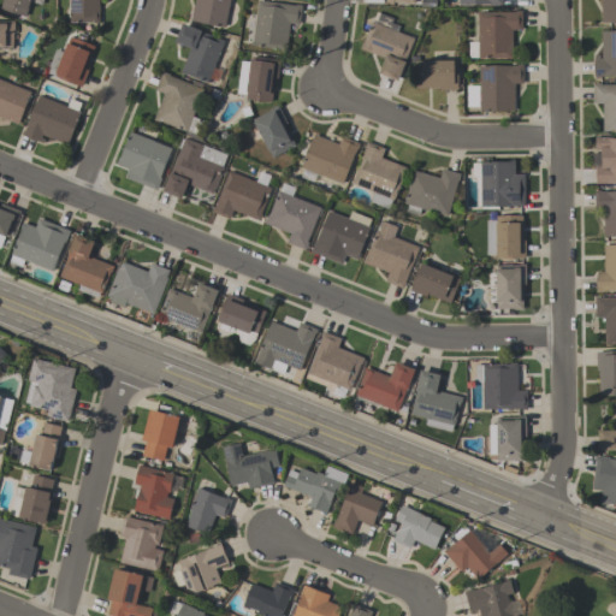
[(27,18),(0,10),(3,0),(43,0),(42,6),(31,3),(27,18)]
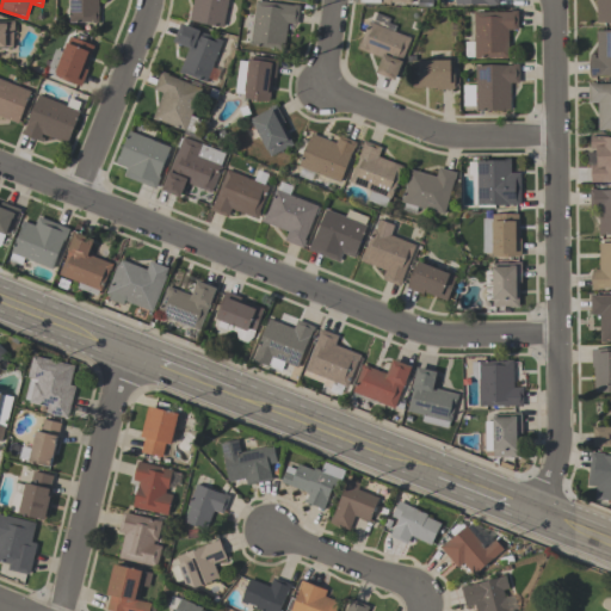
[(69,0),(98,0),(98,23),(69,23),(69,0)]
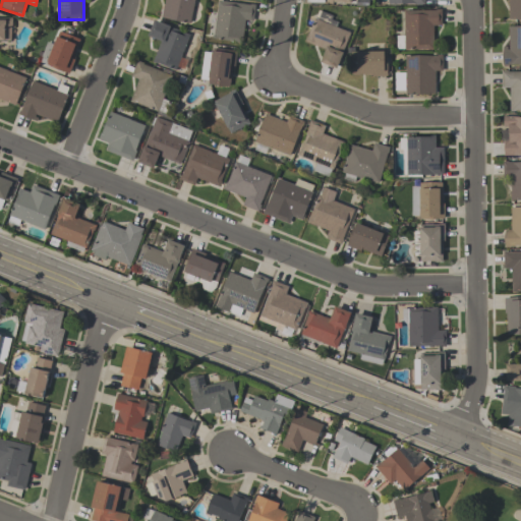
[(194,0),(190,23),(161,18),(164,0),(194,0)]
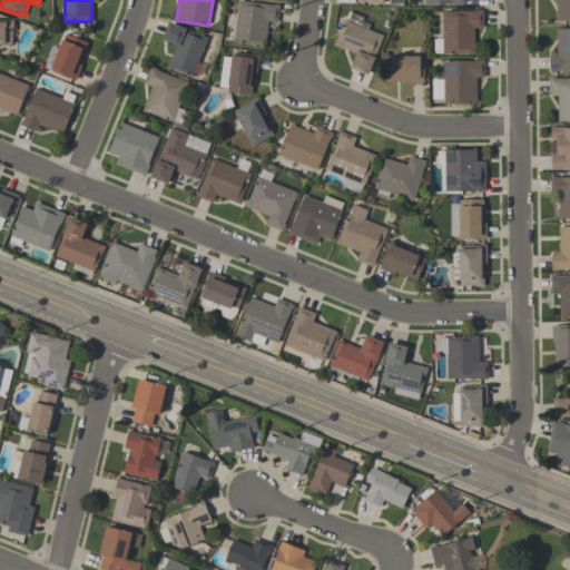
[(569,0),(569,21),(557,22),(557,0),(569,0)]
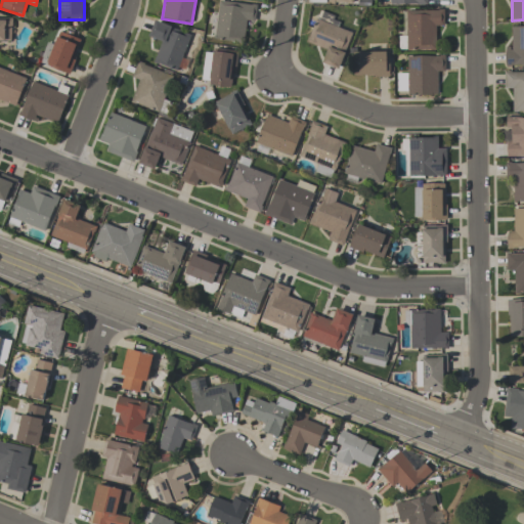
[(257,5),(254,22),(246,20),(243,44),(238,44),(238,43),(214,39),(219,1),(251,5),(251,4),(257,5)]
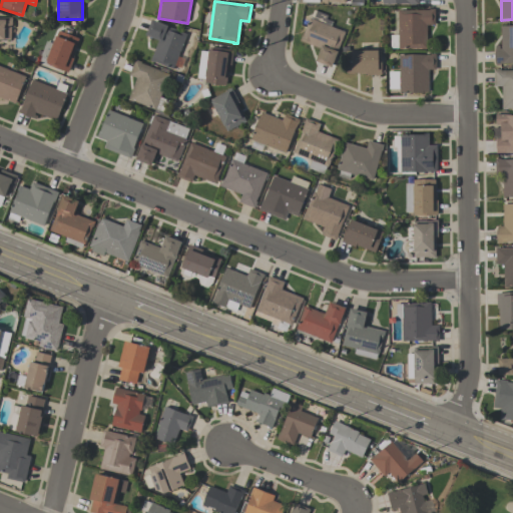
[(435,25),(427,25),(427,49),(422,49),(422,48),(390,48),(390,35),(398,35),(398,10),(430,10),(430,9),(435,9),(435,25)]
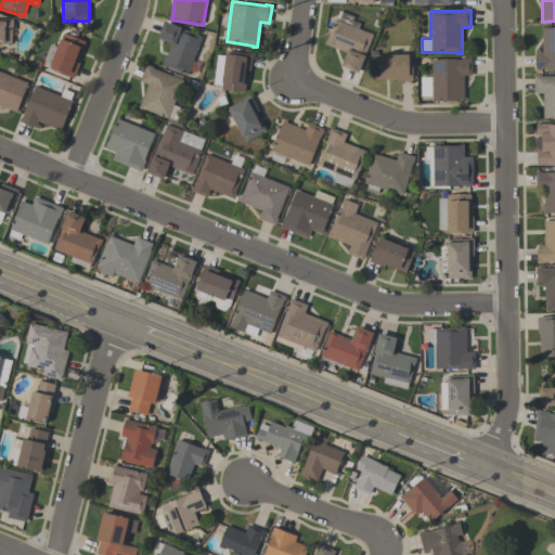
[(0,18),(13,18),(13,28),(12,28),(12,43),(0,43),(0,18)]
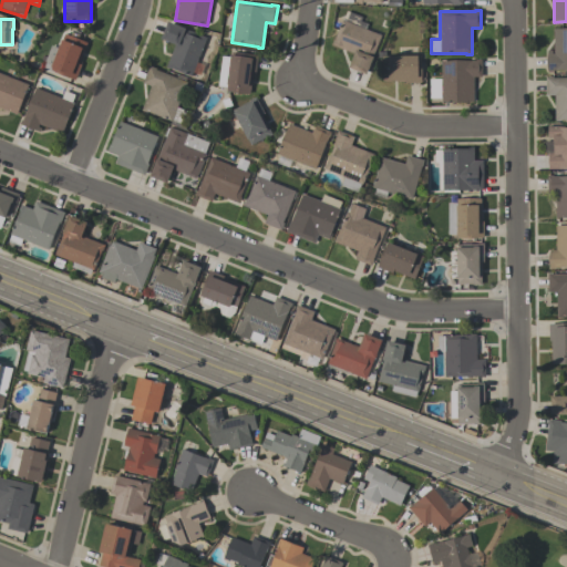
[(381,35),(372,58),(373,58),(366,76),(349,69),(354,54),(331,45),(333,40),(334,40),(342,20),(381,35)]
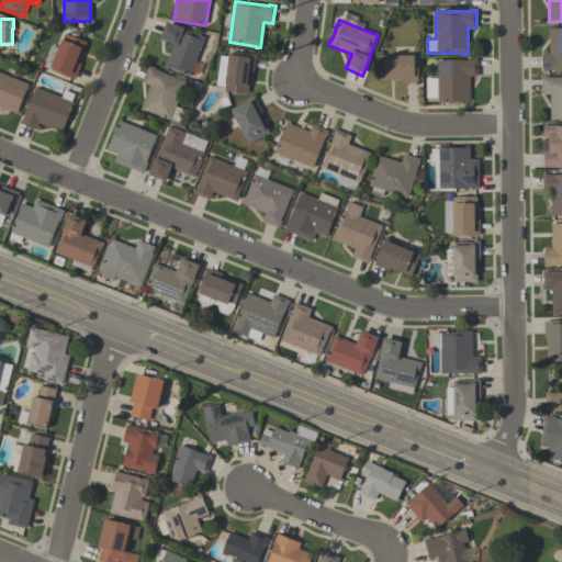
[(159,41),(166,23),(181,29),(182,27),(186,29),(186,30),(204,37),(190,76),(165,67),(172,46),(159,41)]
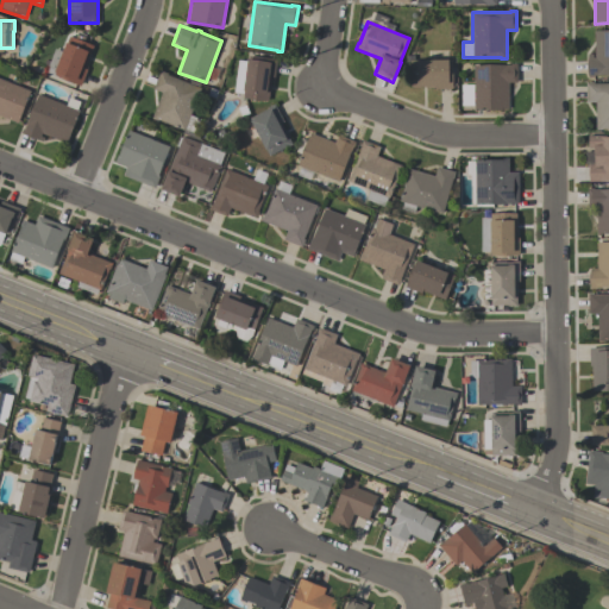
[(586,68),(588,54),(592,54),(592,58),(595,58),(595,31),(608,31),(608,75),(594,75),(594,76),(588,76),(586,68)]
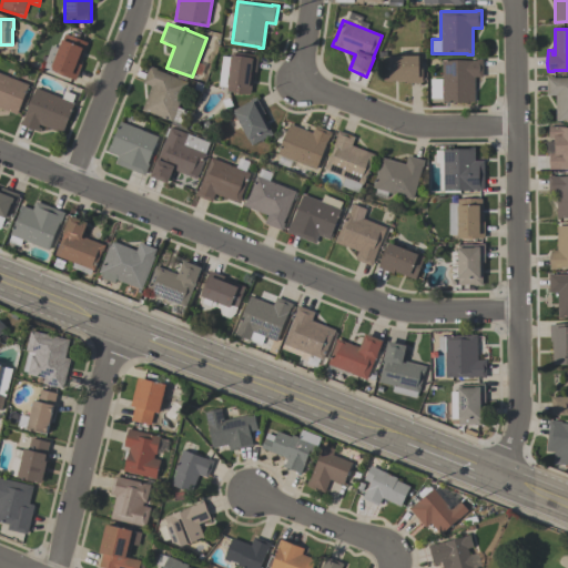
[(75,80),(42,68),(51,46),(59,49),(64,34),(70,37),(73,30),(80,33),(78,40),(88,43),(79,66),(81,66),(75,80)]
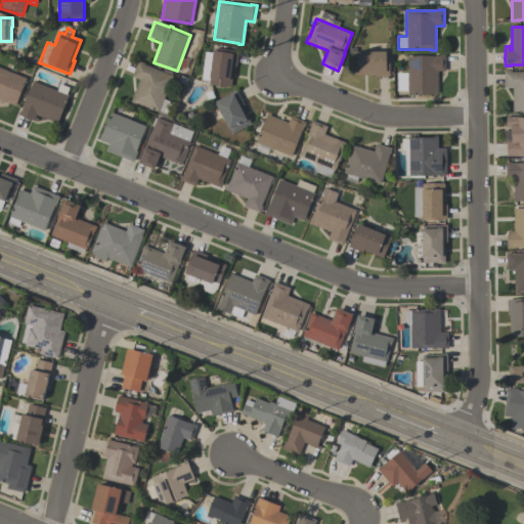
[(230,87),(209,85),(209,81),(201,80),(205,52),(212,53),(213,48),(237,51),(235,68),(233,67),(230,87)]
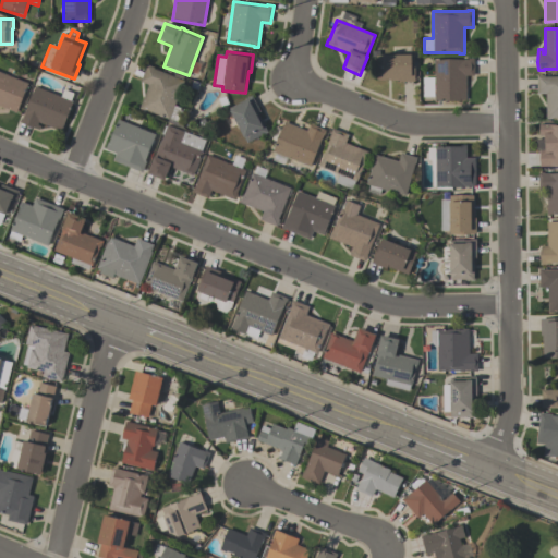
[(414,82),(399,82),(398,80),(376,80),(376,56),(387,56),(387,57),(410,56),(410,55),(414,55),(415,70),(414,82)]
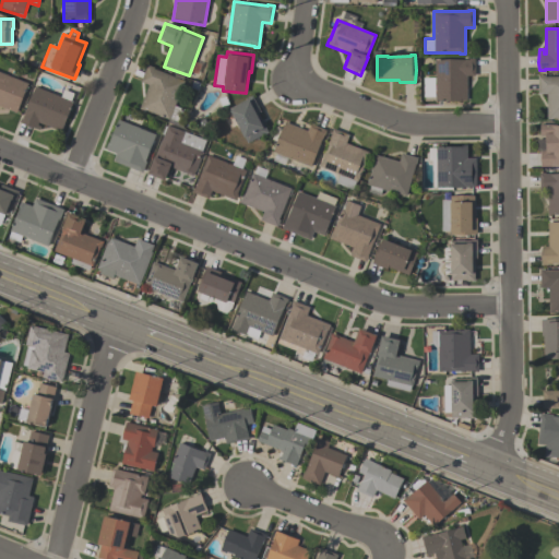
[(475,76),(466,76),(466,102),(435,102),(435,96),(423,96),(423,75),(435,75),(435,60),(468,60),(468,59),(475,59),(475,76)]
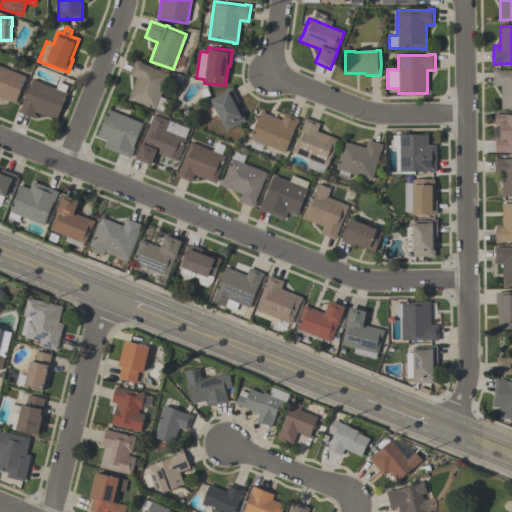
[(128,100),(136,77),(129,75),(135,59),(141,62),(141,63),(168,73),(160,96),(169,100),(164,112),(155,108),(155,109),(133,101),(132,101),(128,100)]
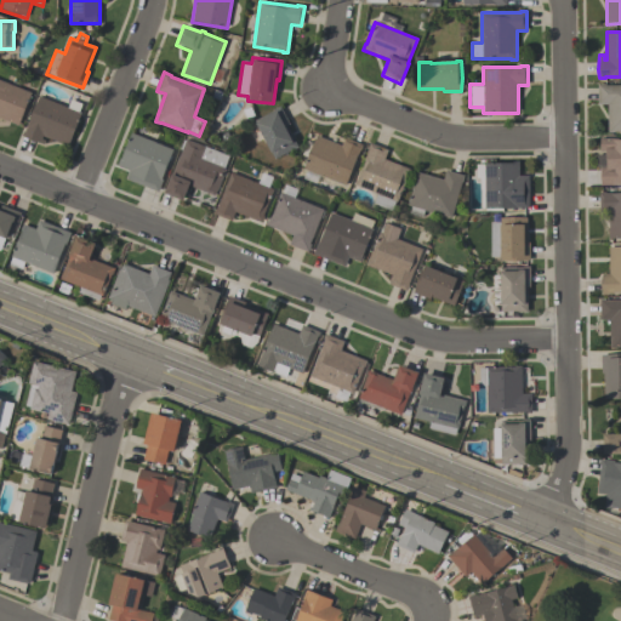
[(0,80),(32,93),(18,126),(0,119),(0,80)]
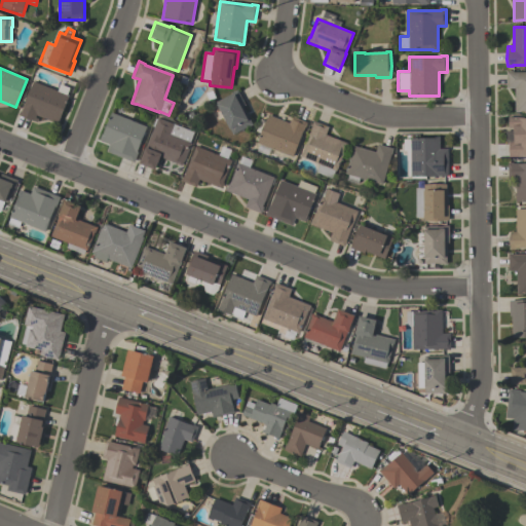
[(525,71),(525,113),(525,111),(521,111),(521,112),(515,112),(515,87),(506,87),(506,71),(514,71),(525,71)]
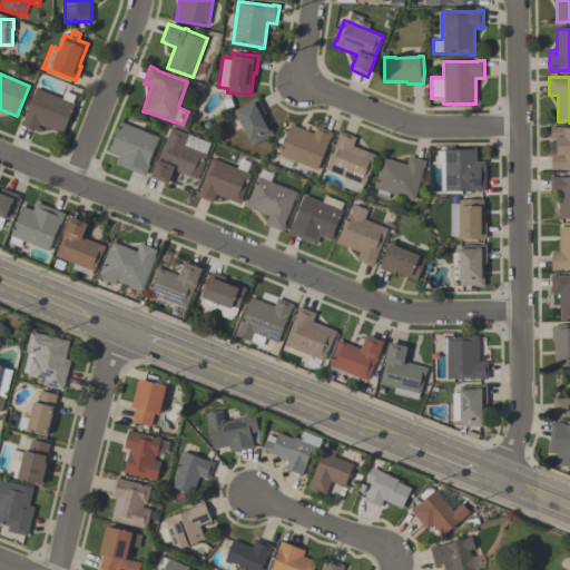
[(20,125),(21,121),(23,121),(37,89),(61,99),(65,91),(76,96),(72,104),(76,105),(64,136),(40,126),(39,128),(41,129),(40,133),(28,129),(20,125)]
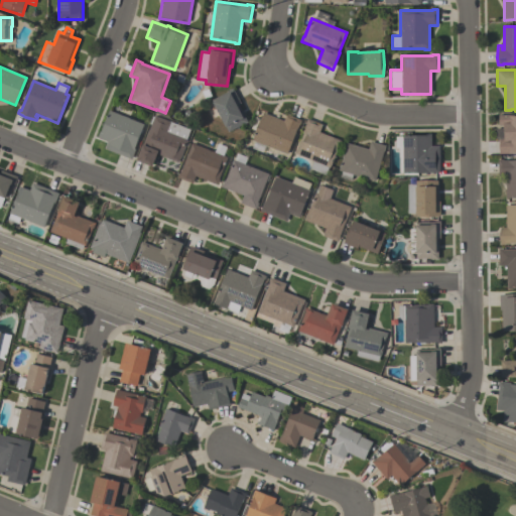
[(212,100),(227,92),(227,91),(233,88),(240,104),(238,105),(247,123),(240,127),(240,126),(228,132),(212,100)]
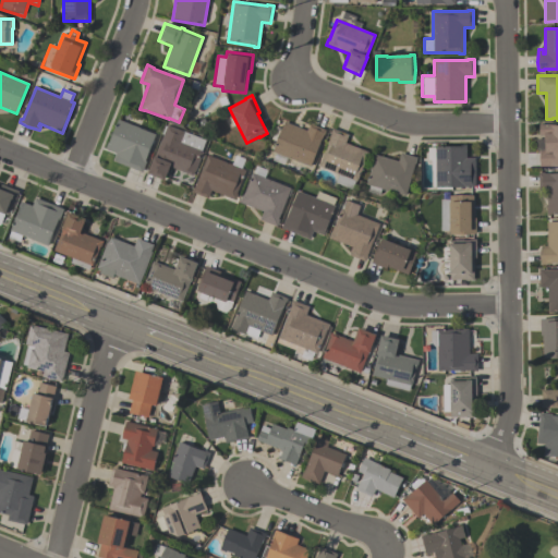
[(156,135),(146,161),(143,172),(113,161),(117,154),(106,148),(108,143),(109,144),(119,120),(156,135)]
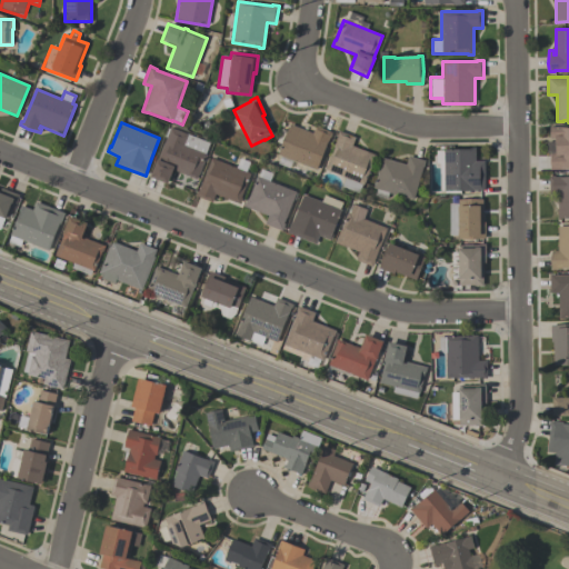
[(317,170),(278,155),(282,145),(277,142),(282,130),(287,132),(290,125),(312,133),(316,127),(332,133),(330,138),(329,138),(317,170)]
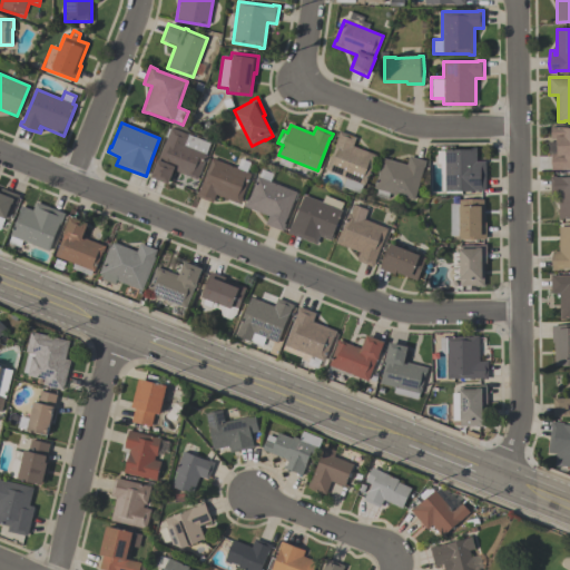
[(569,127),(569,168),(563,168),(563,169),(551,169),(551,154),(557,154),(557,138),(551,138),(551,126),(566,126),(566,127),(569,127)]
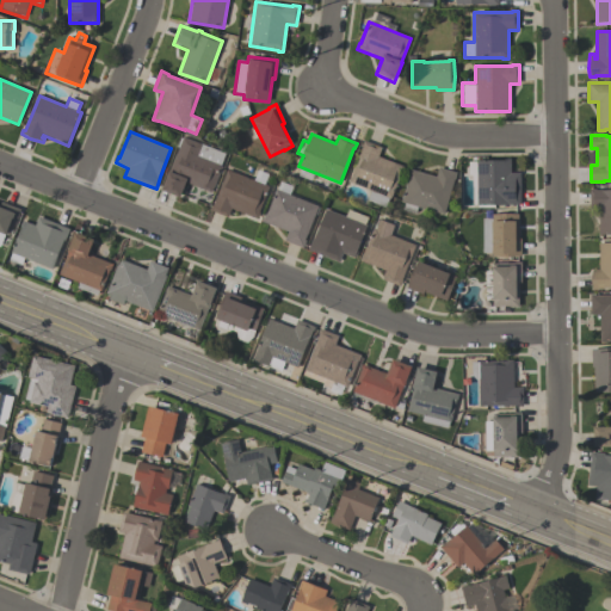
[(226,153),(221,166),(222,166),(213,192),(187,183),(180,198),(161,191),(183,136),(226,153)]
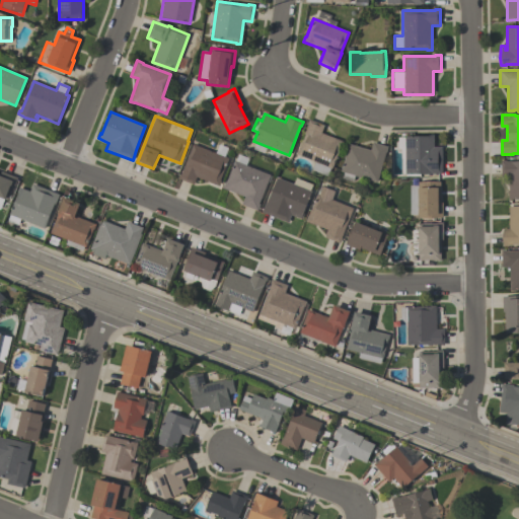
[(296,154),(307,125),(309,120),(324,126),(321,133),(343,142),(331,169),(330,168),(327,176),(312,170),(315,162),(296,154)]
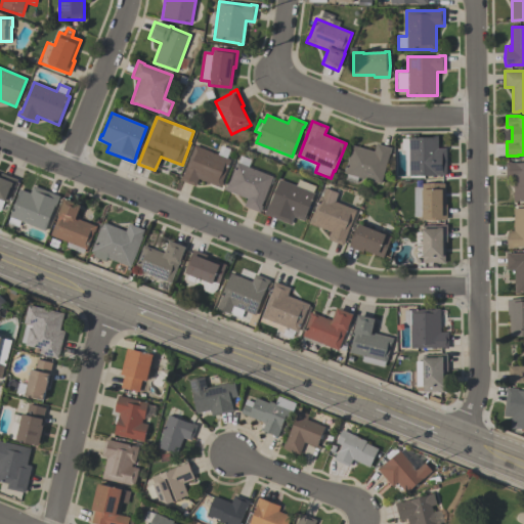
[(438,138),(438,148),(446,148),(446,175),(436,175),(436,176),(424,176),(424,178),(409,178),(409,176),(408,176),(406,176),(406,161),(404,161),(404,151),(402,151),(402,139),(408,139),(408,138),(438,138)]
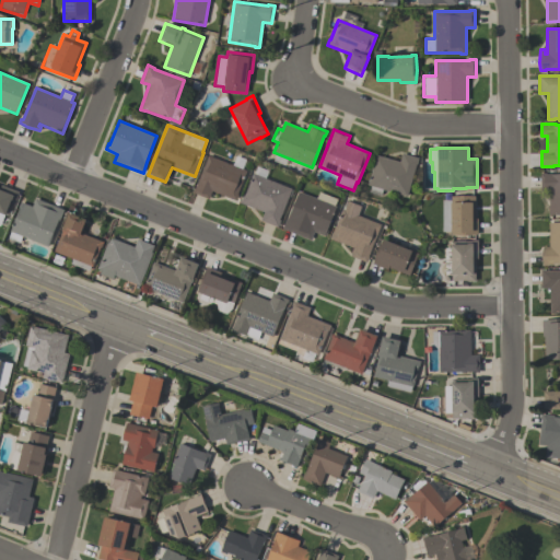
[(376,155),(399,162),(401,154),(419,159),(417,165),(416,165),(407,197),(382,189),(381,196),(369,193),(371,186),(368,185),(376,155)]
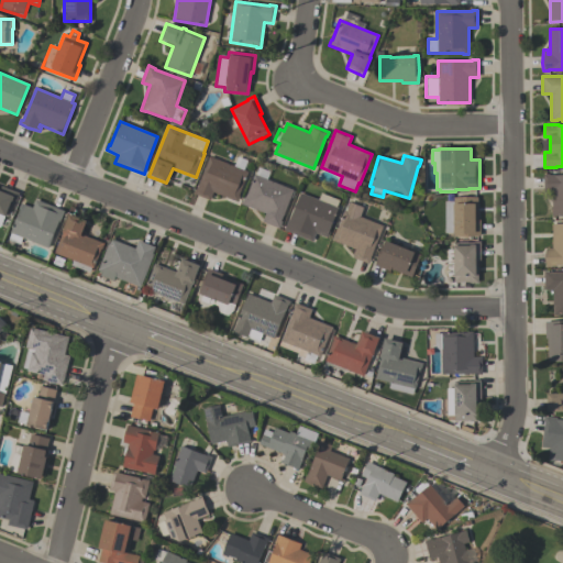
[(194,194),(209,156),(247,172),(238,196),(239,197),(236,201),(212,192),(209,200),(194,194)]
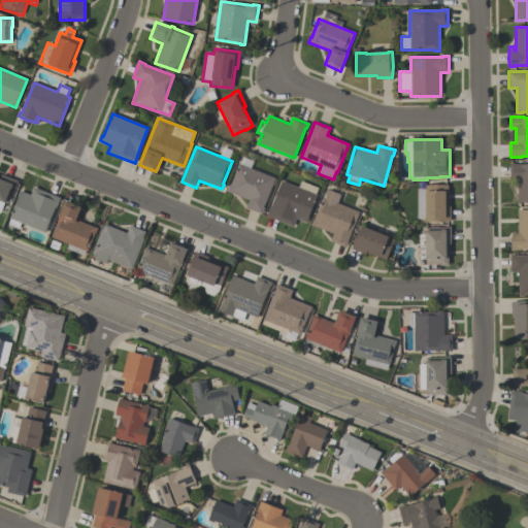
[(527,163),(527,201),(518,202),(518,180),(509,180),(509,162),(515,162),(515,163),(527,163)]
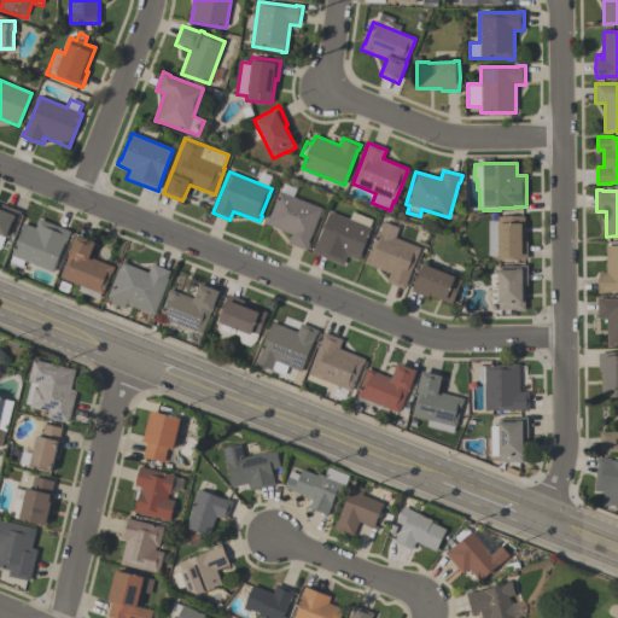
[(307,251),(287,244),(291,234),(264,223),(267,217),(268,217),(279,192),(321,209),(308,243),(309,244),(307,251)]
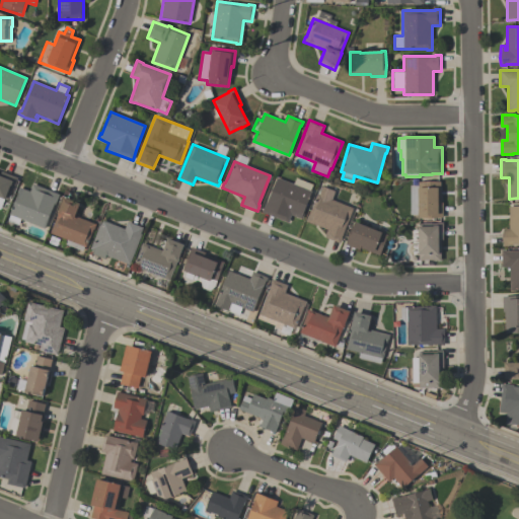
[(17,178),(8,201),(4,200),(0,210),(0,172),(1,173),(1,172),(17,178)]
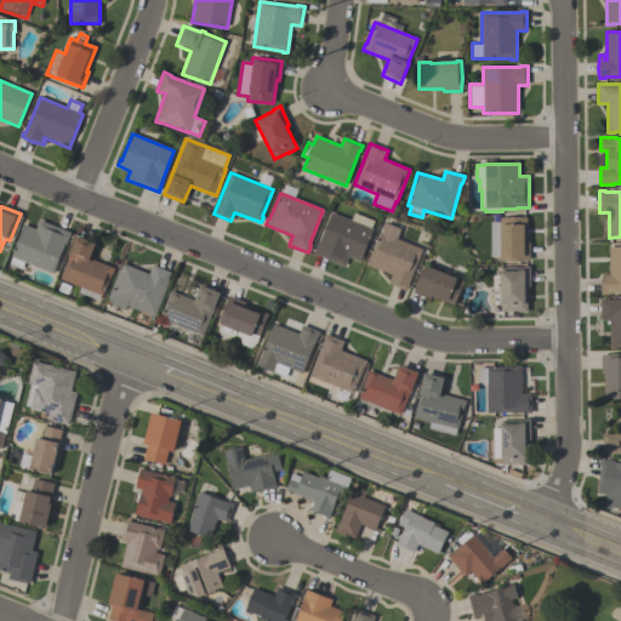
[(372,229),(363,256),(364,256),(362,263),(348,257),(345,267),(313,254),(318,241),(319,243),(331,212),(351,221),(353,212),(372,221),(370,228),(372,229)]
